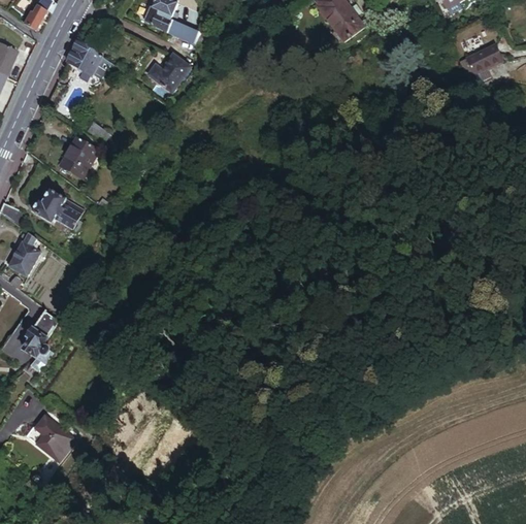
[(32,7),(24,22),(36,28),(51,0),(38,0),(33,8),(32,7)]
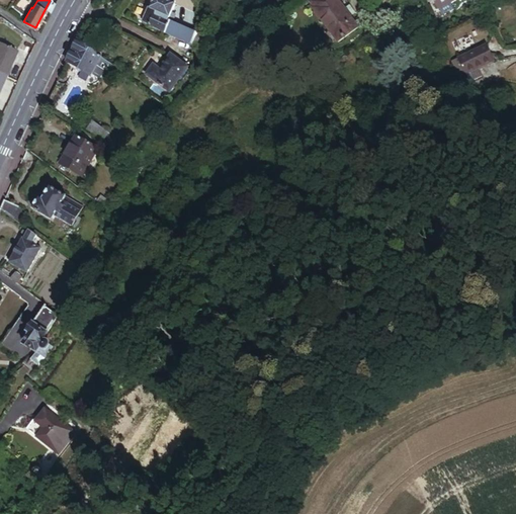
[(141,19),(163,29),(167,19),(170,20),(173,12),(170,10),(173,3),(172,2),(167,0),(152,0),(149,7),(147,6),(141,19)]
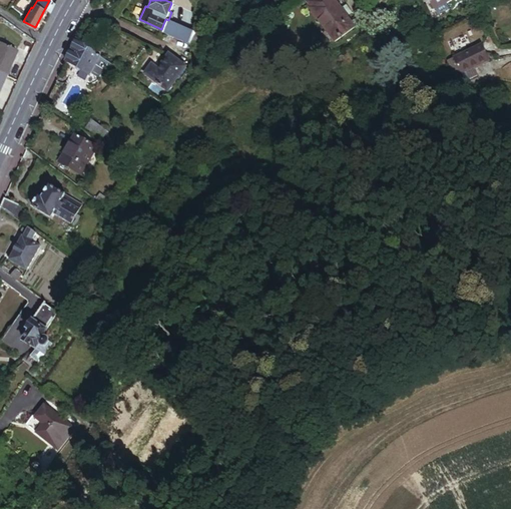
[(340,6),(335,0),(308,0),(311,5),(309,6),(325,28),(323,29),(329,38),(332,36),(333,38),(353,24),(346,14),(340,6)]
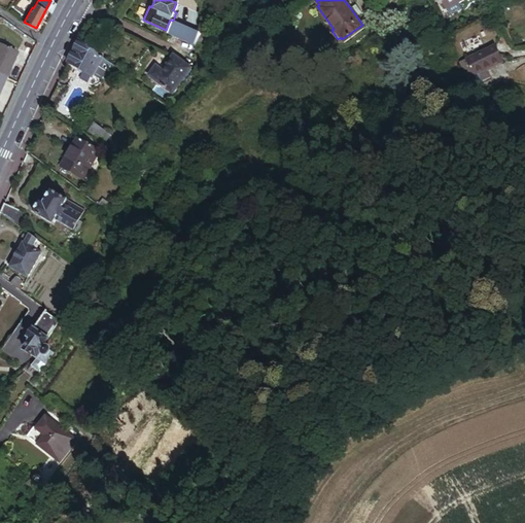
[(349,6),(355,14),(359,11),(353,3),(349,6)]
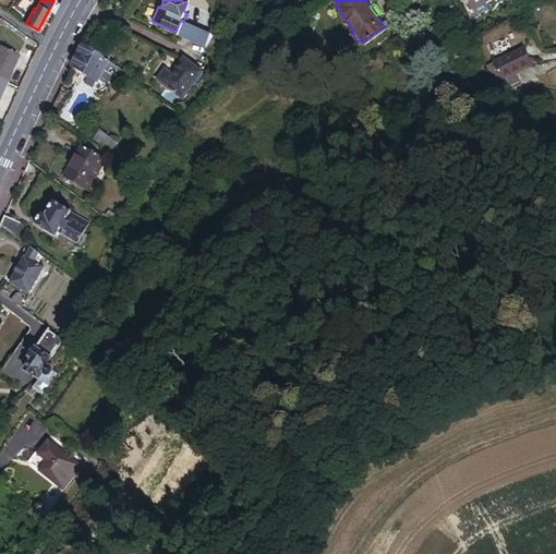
[(183,22),(180,21),(176,32),(205,45),(209,33),(183,22)]
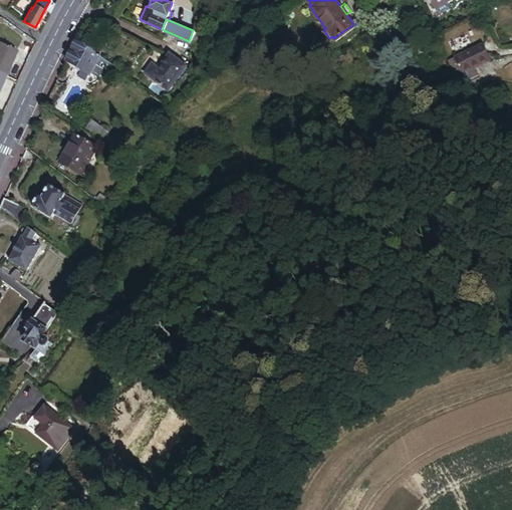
[(193,30),(189,41),(196,44),(201,34),(193,30)]
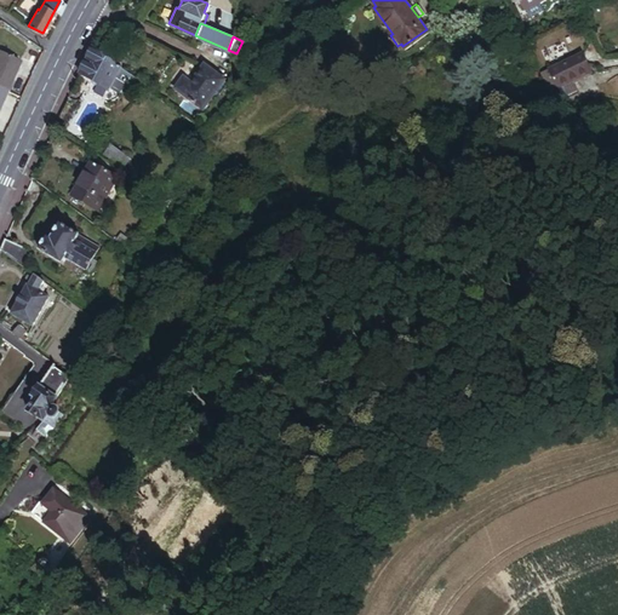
[(138,79),(92,45),(79,70),(104,90),(115,78),(118,80),(119,79),(122,81),(131,87),(138,79)]
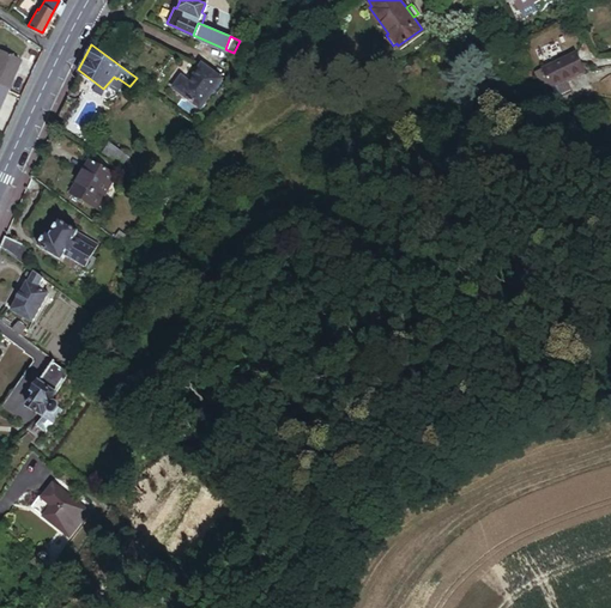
[(573,48),(539,64),(540,65),(549,81),(549,83),(582,67),(573,48)]
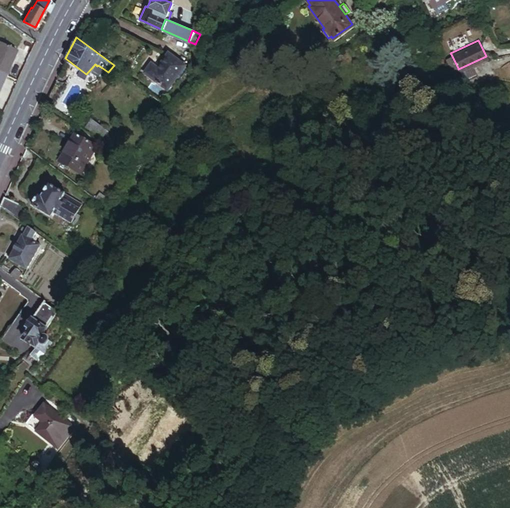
[(0,77),(3,79),(15,50),(0,44),(0,77)]
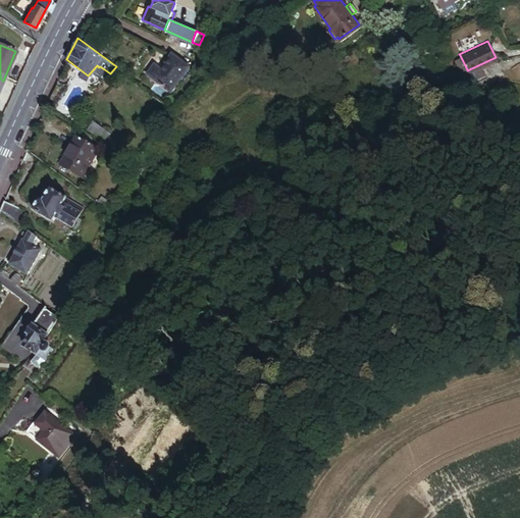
[(460,55),(452,59),(459,73),(467,69),(460,55)]
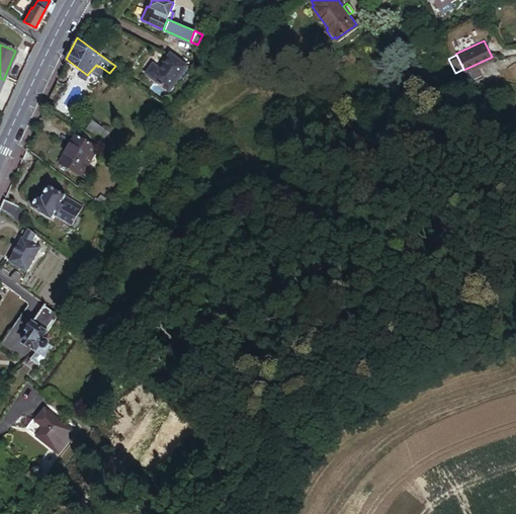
[(152,63),(144,72),(166,89),(183,68),(167,56),(157,68),(152,63)]
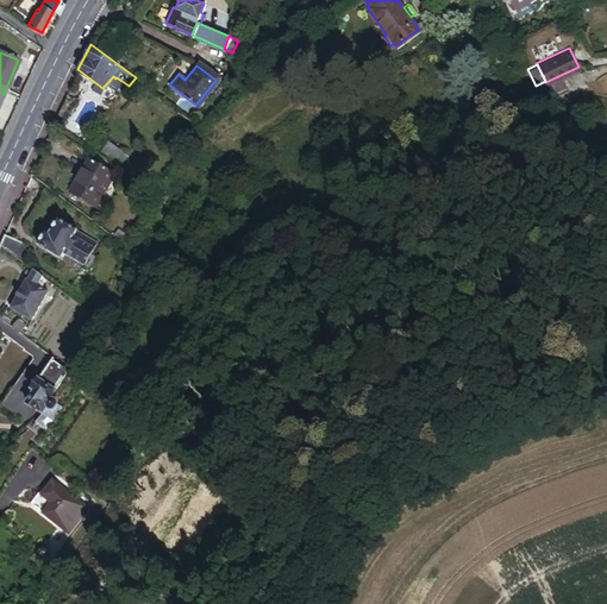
[(110,94),(120,80),(117,77),(116,79),(113,76),(102,88),(110,94)]
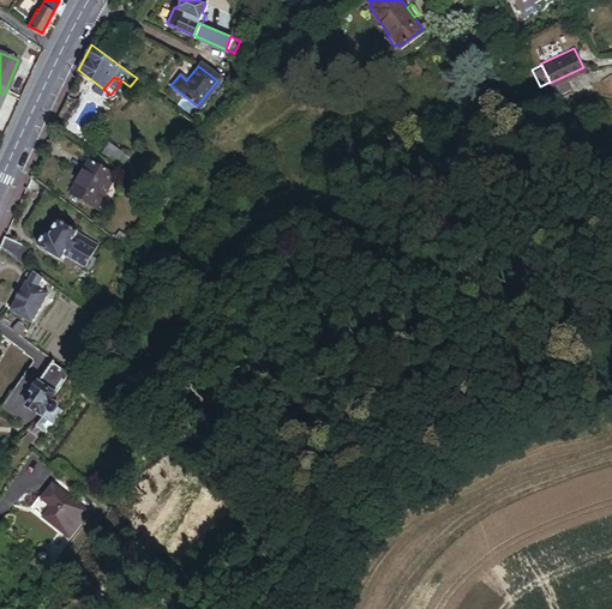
[(577,121),(568,125),(573,134),(581,131),(577,121)]
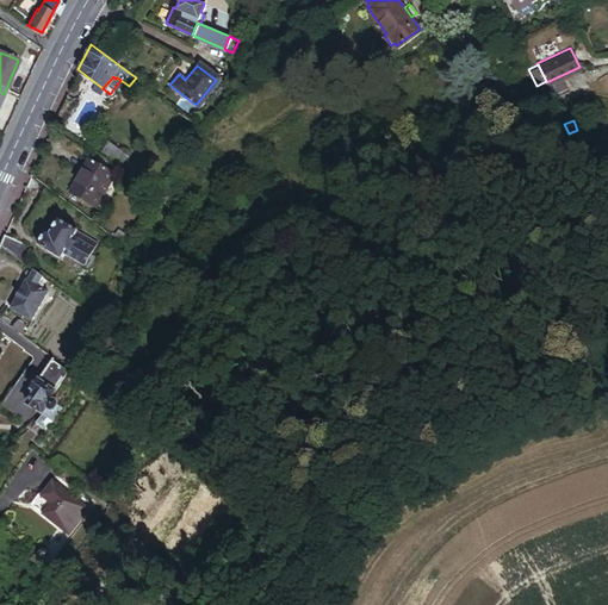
[(122,162),(128,153),(107,138),(100,148),(122,162)]
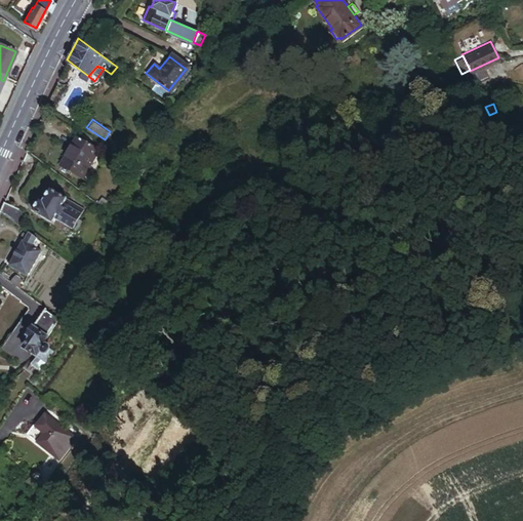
[(98,148),(76,134),(58,163),(82,176),(83,175),(94,156),(98,148)]
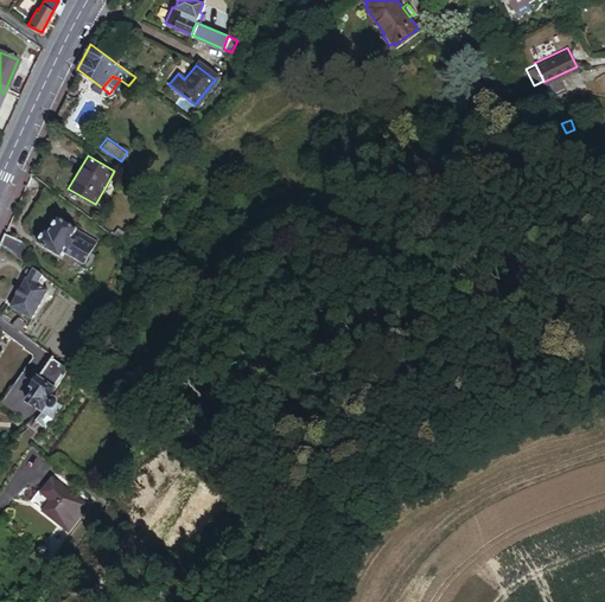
[(114,183),(109,180),(96,203),(101,205),(114,183)]
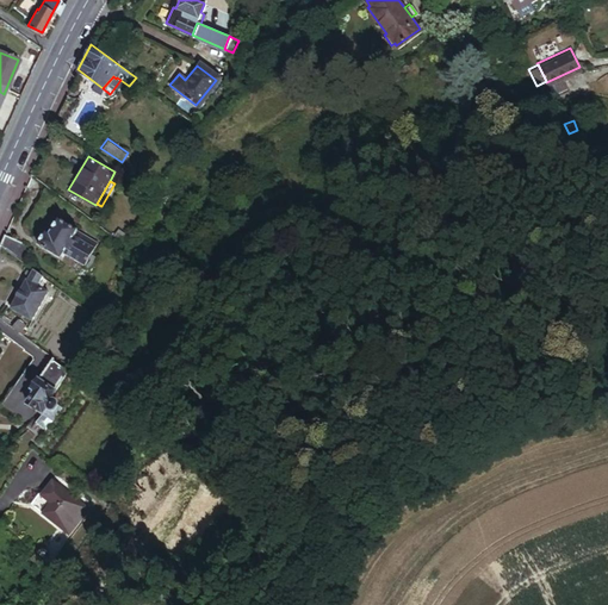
[(45,230),(38,243),(60,256),(63,250),(84,262),(93,244),(73,234),(76,228),(59,217),(49,232),(45,230)]
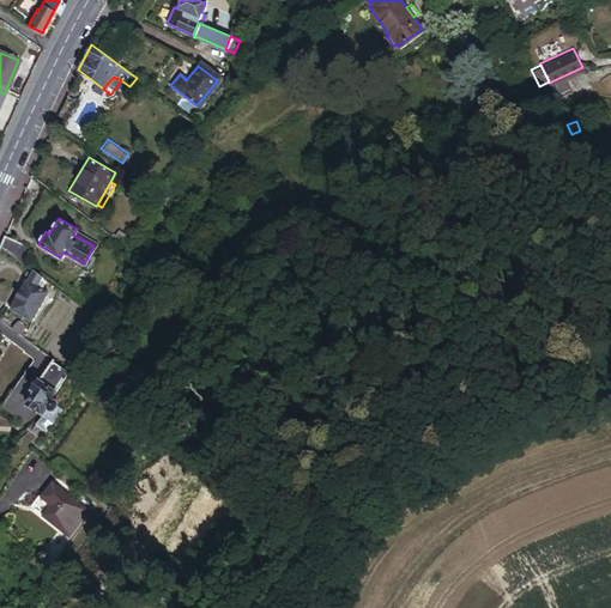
[(128,236),(115,226),(110,232),(125,243),(128,236)]
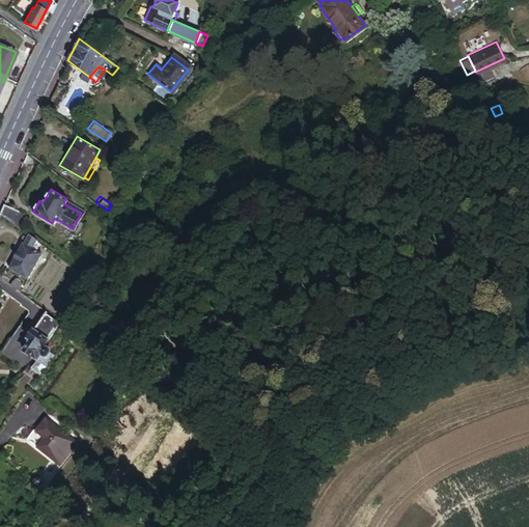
[(3,201),(0,210),(0,213),(11,220),(19,209),(3,201)]
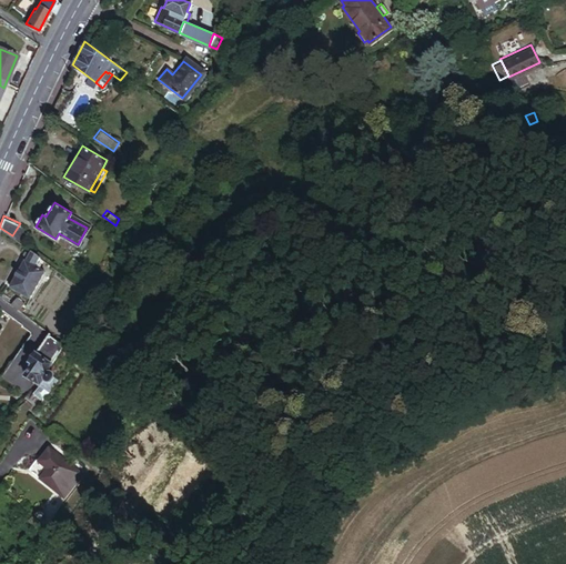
[(39,254),(30,249),(9,284),(28,295),(43,270),(33,264),(39,254)]
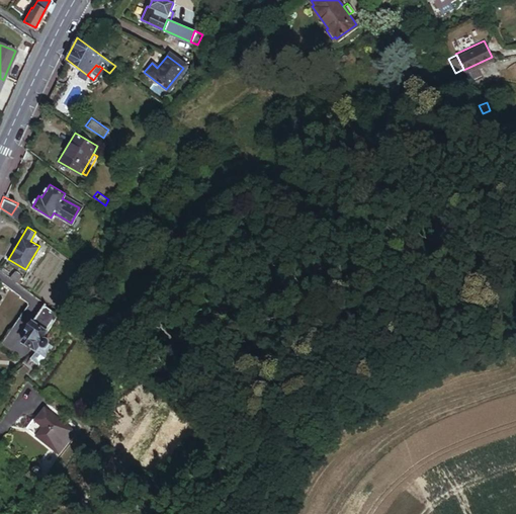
[(13,270),(9,275),(15,280),(19,275),(13,270)]
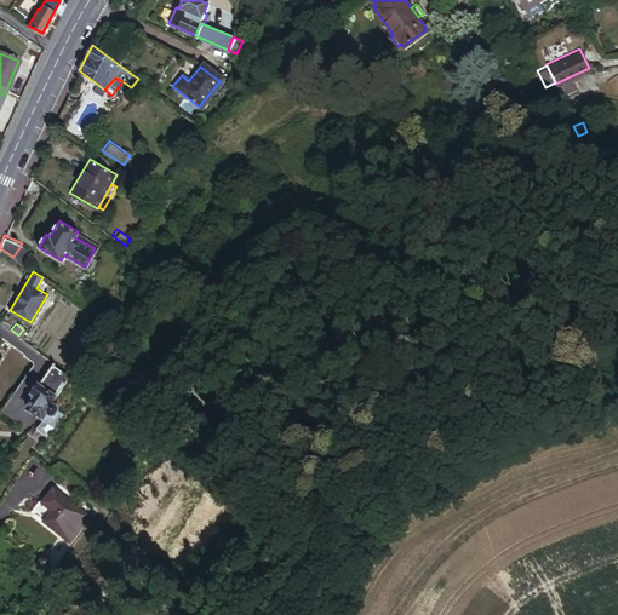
[(79,384),(52,365),(39,383),(55,395),(51,401),(56,404),(57,409),(47,421),(53,425),(53,426),(63,412),(61,409),(79,384)]
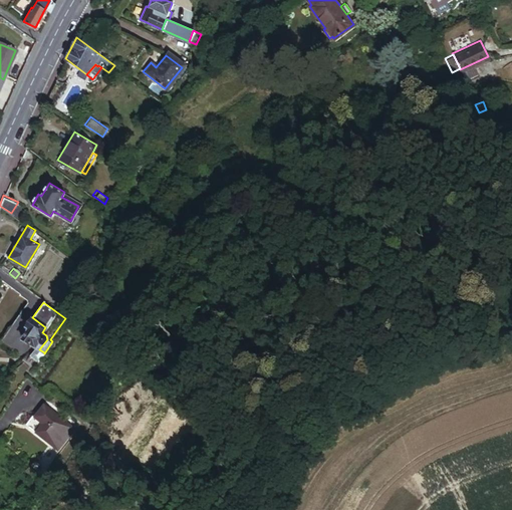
[(47,339),(46,335),(42,332),(45,327),(32,317),(27,325),(30,328),(22,337),(35,346),(39,349),(47,339)]
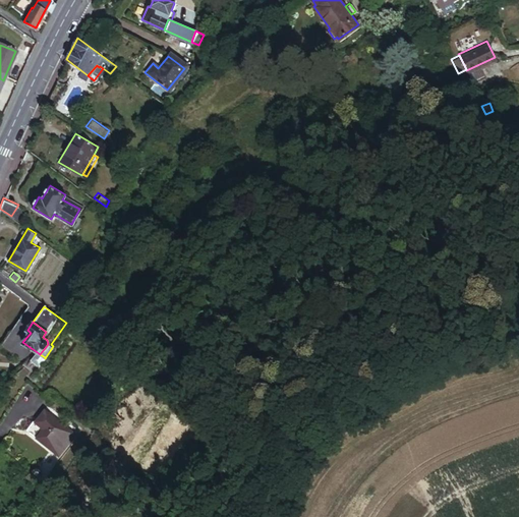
[(108,347),(91,336),(87,343),(104,353),(108,347)]
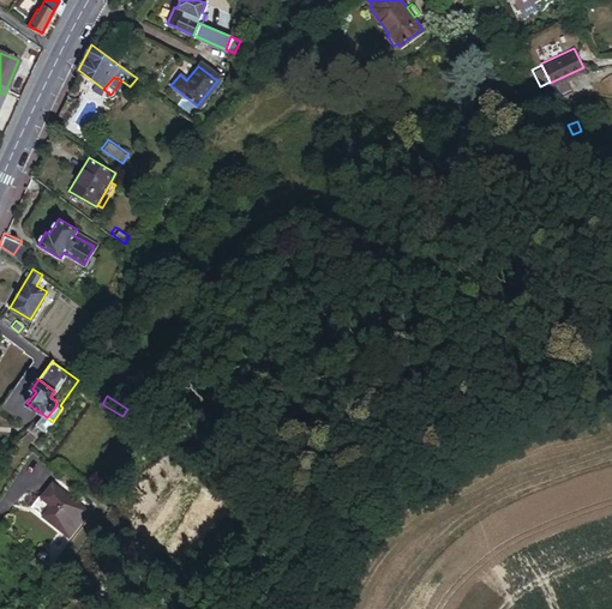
[(47,417),(42,414),(35,422),(46,430),(53,421),(47,417)]
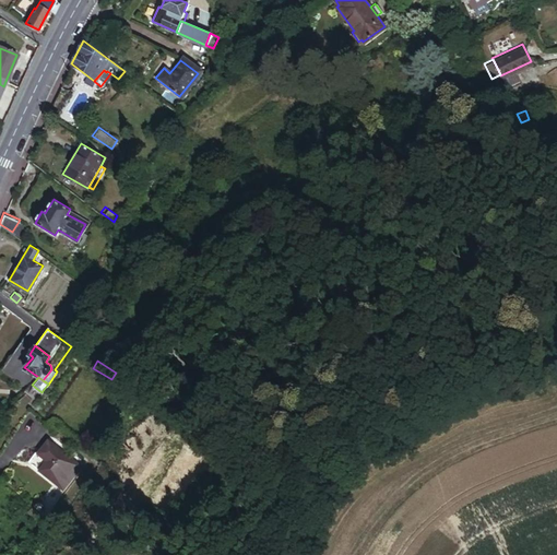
[(80,464),(49,438),(39,450),(47,458),(39,468),(61,486),(80,464)]
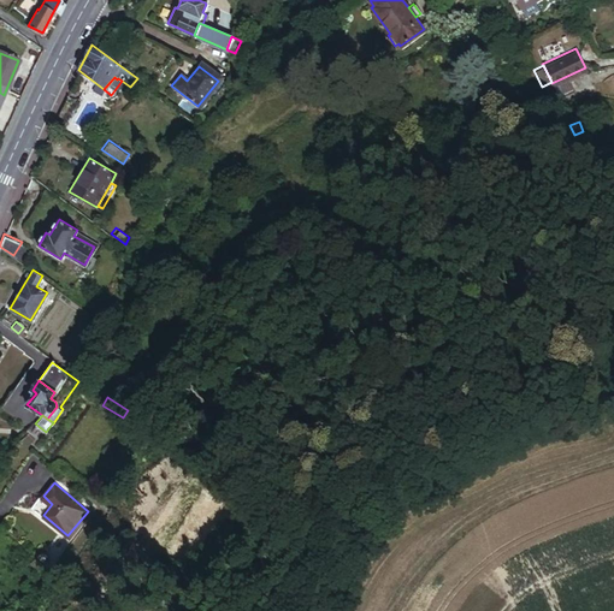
[(55,567),(41,551),(36,556),(52,571),(55,567)]
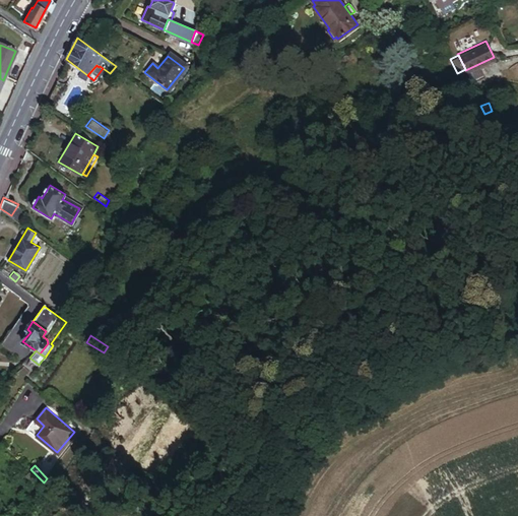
[(36,478),(27,471),(23,475),(31,482),(36,478)]
